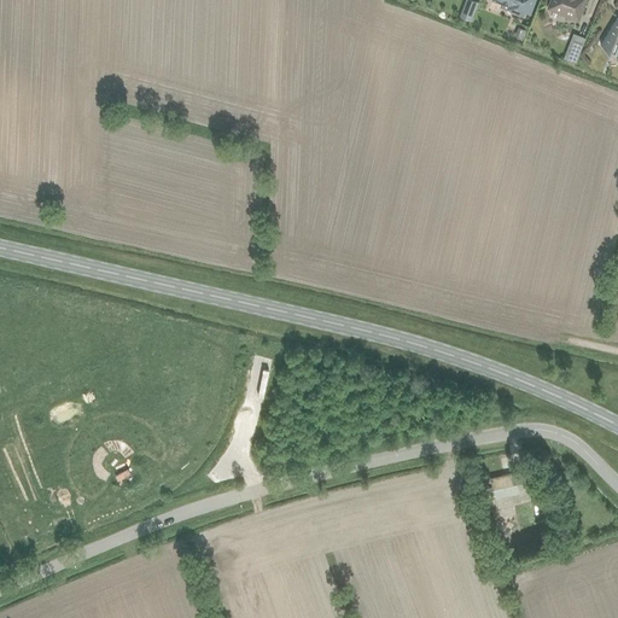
[(470,21),(477,1),(472,0),(464,0),(458,16),(470,21)]
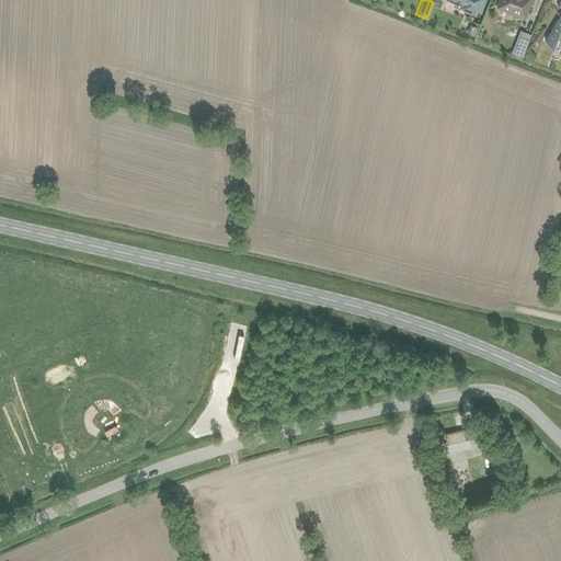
[(447,0),(457,4),(456,7),(460,8),(474,13),(476,9),(480,11),(483,0),(447,0)]
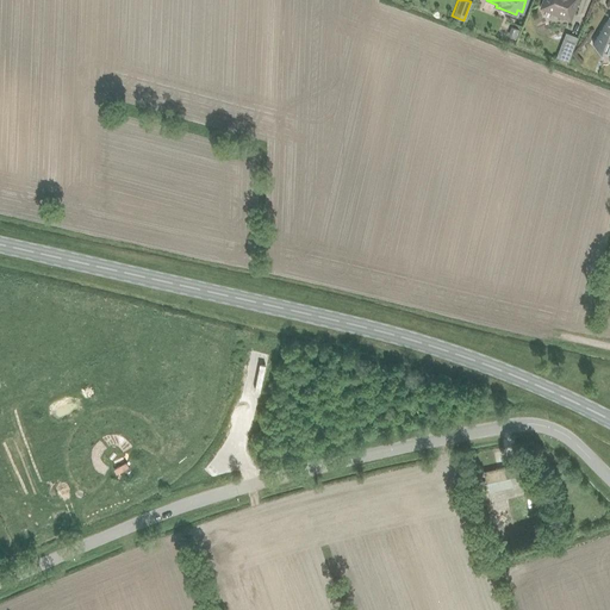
[(574,5),(576,0),(546,0),(543,7),(554,12),(553,13),(567,19),(570,12),(573,13),(576,5),(574,5)]
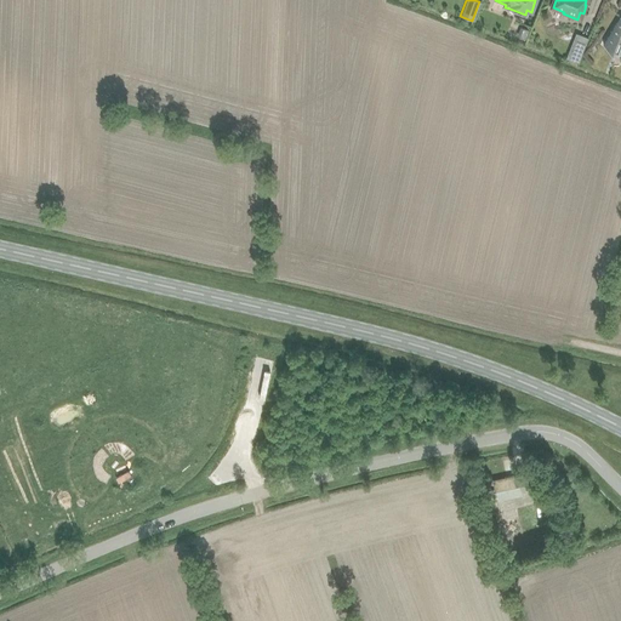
[(620,16),(603,45),(613,55),(615,49),(619,50),(617,52),(620,51),(620,16)]
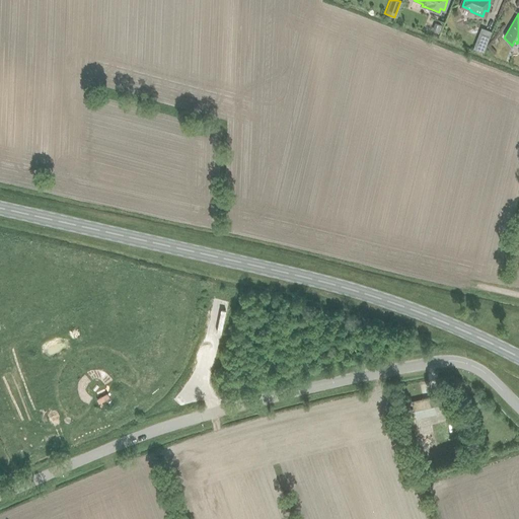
[(431,30),(438,33),(441,25),(434,22),(431,30)]
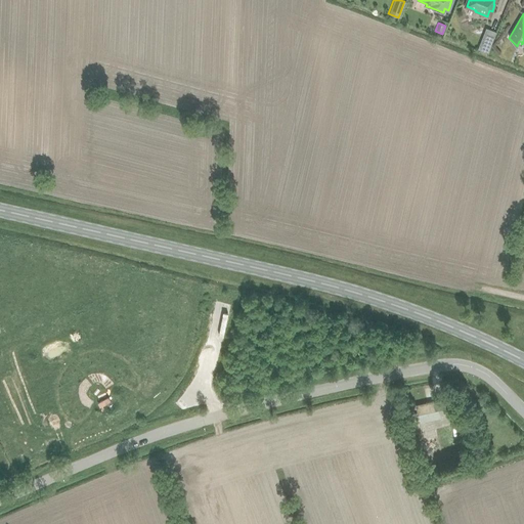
[(487,53),(495,32),(485,28),(477,49),(487,53)]
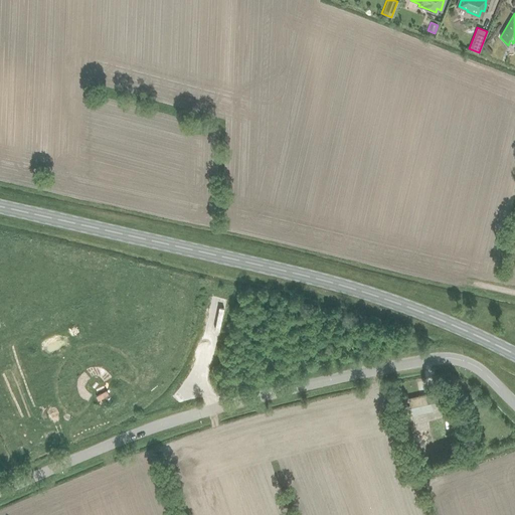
[(440,401),(438,392),(408,399),(410,407),(440,401)]
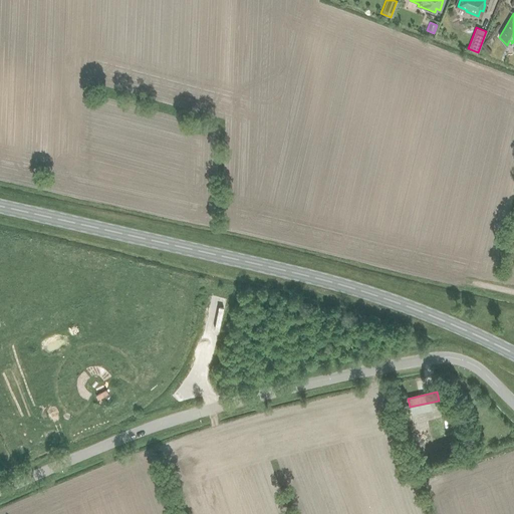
All buildings are outlined.
